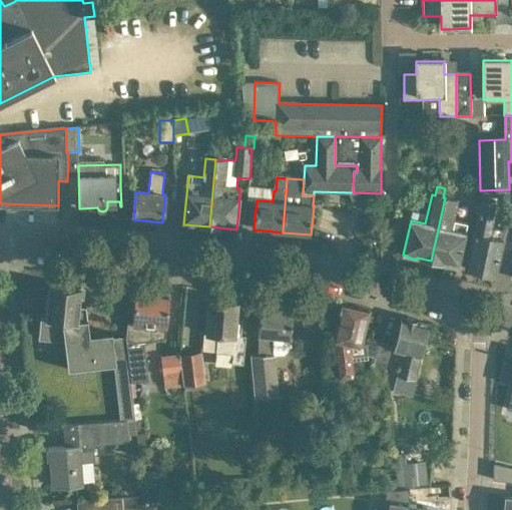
[(458,267),(462,247),(468,224),(454,220),(458,200),(454,200),(457,191),(445,188),(443,197),(445,197),(431,261),(444,264),(446,267),(452,268),(455,266),(458,267)]
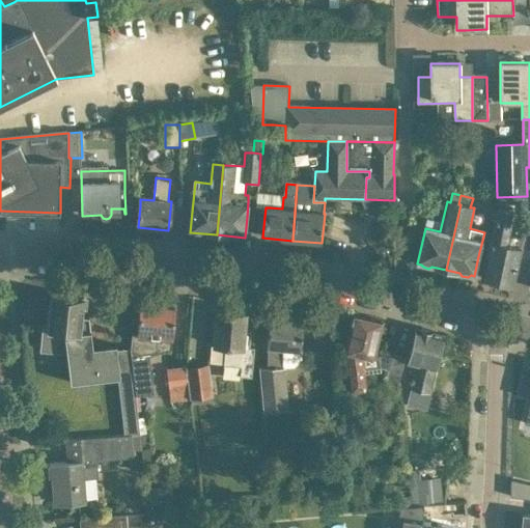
[(522,238),(509,235),(514,213),(498,210),(482,278),(497,281),(499,283),(507,285),(509,284),(512,285),(521,249),(520,249),(522,238)]
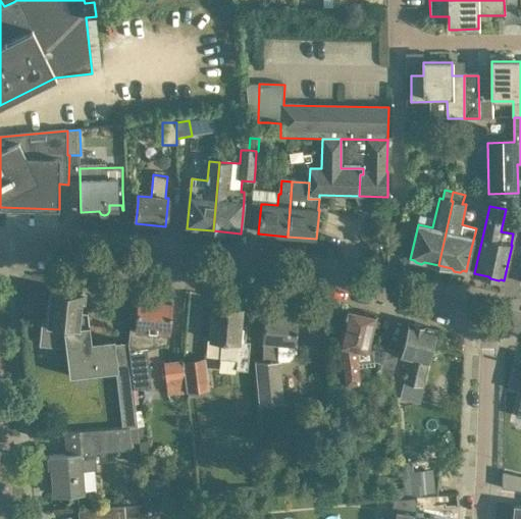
[(131,428),(138,428),(134,387),(133,387),(128,352),(127,345),(115,346),(115,341),(92,343),(88,313),(82,313),(84,295),(68,294),(68,293),(50,291),(46,327),(64,328),(69,377),(90,375),(115,373),(121,429),(131,428)]
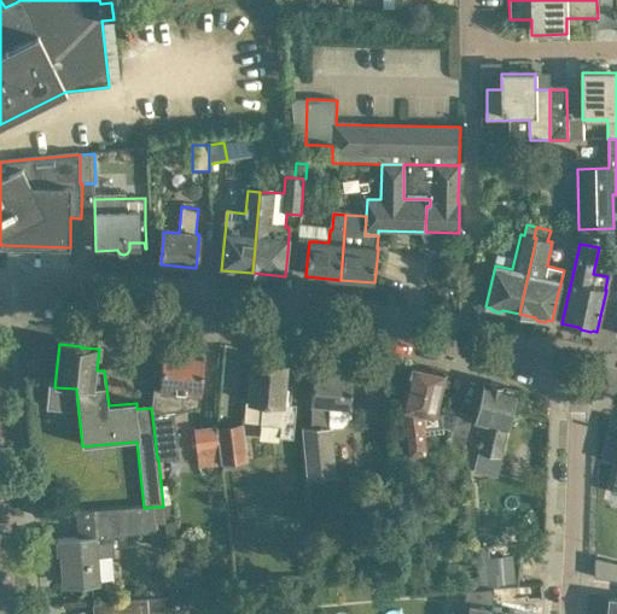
[(155,387),(151,408),(152,416),(174,413),(199,409),(201,396),(202,382),(204,360),(163,355),(162,379),(161,390),(156,390),(156,387),(155,387)]
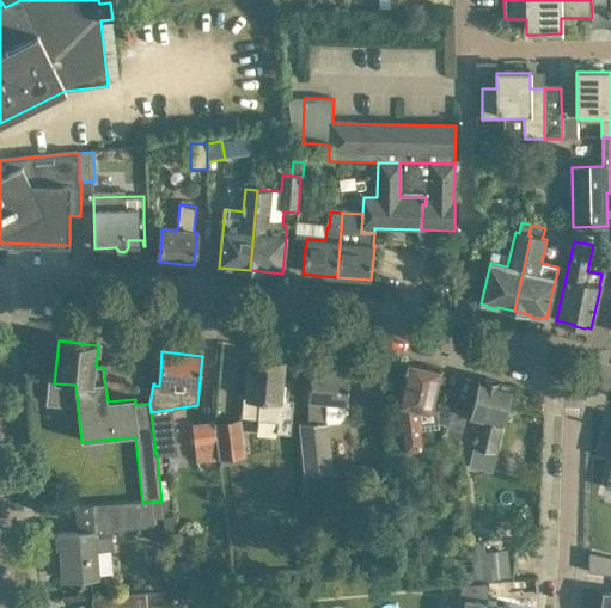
[(250,360),(248,384),(246,400),(260,401),(258,422),(279,424),(277,435),(291,436),(294,401),(288,401),(291,384),(282,382),(285,363),(250,360)]
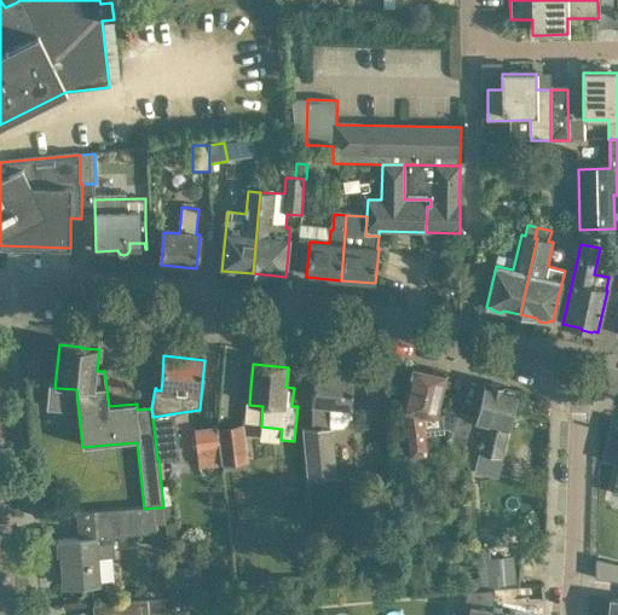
[(316,370),(312,405),(312,431),(301,431),(307,482),(336,480),(331,430),(344,429),(352,422),(353,408),(351,408),(353,373),(316,370)]
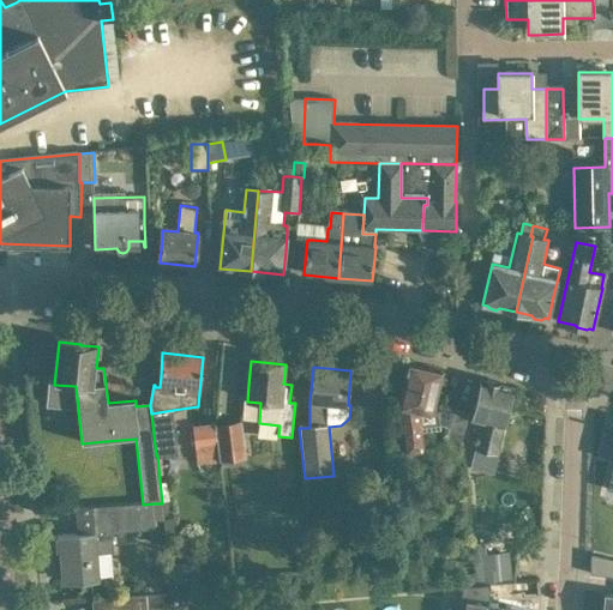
[(424,368),(421,368),(420,375),(408,373),(403,388),(398,390),(396,402),(400,405),(400,406),(401,408),(404,441),(398,441),(400,453),(406,452),(422,451),(424,451),(426,451),(424,433),(442,432),(440,427),(450,428),(455,410),(451,409),(436,405),(437,398),(442,374),(438,373),(438,370),(427,367),(427,370),(422,369),(424,368)]
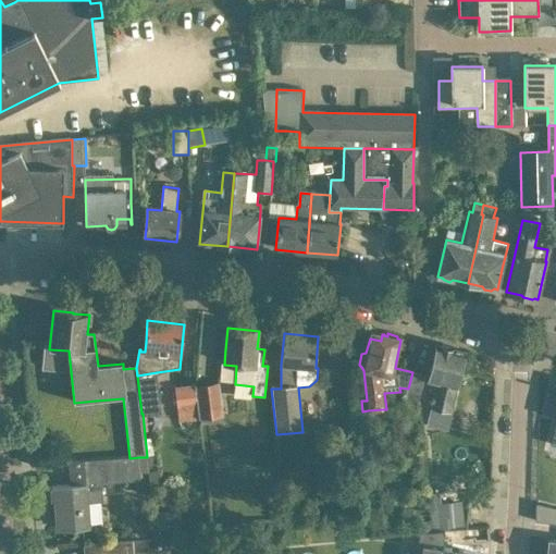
[(437,384),(431,408),(451,414),(465,353),(436,345),(432,367),(428,381),(437,384)]
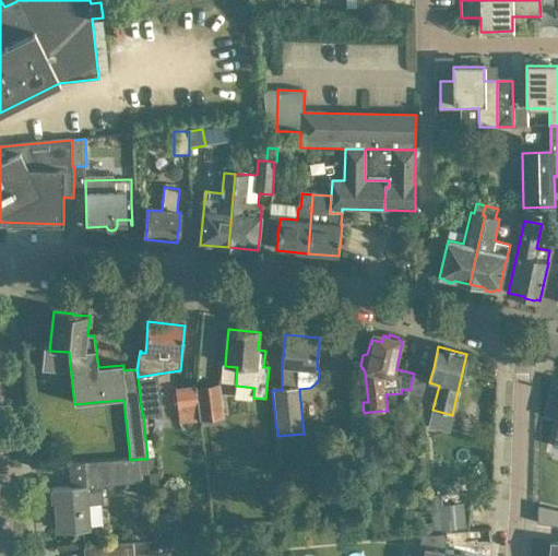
[(348,365),(333,367),(335,385),(351,382),(348,365)]
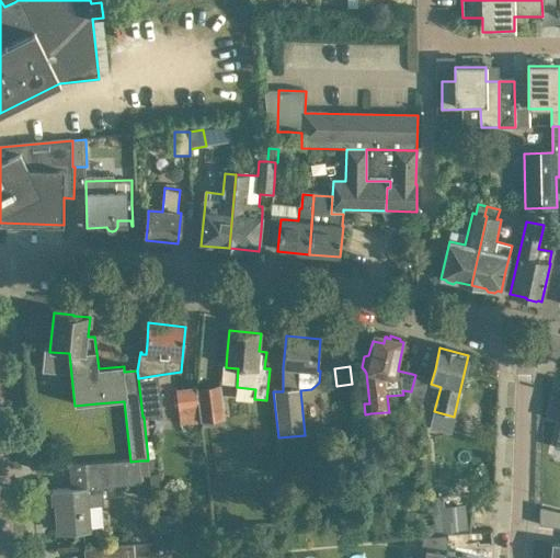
[(144,417),(164,414),(161,394),(158,375),(138,378),(143,417),(144,417)]
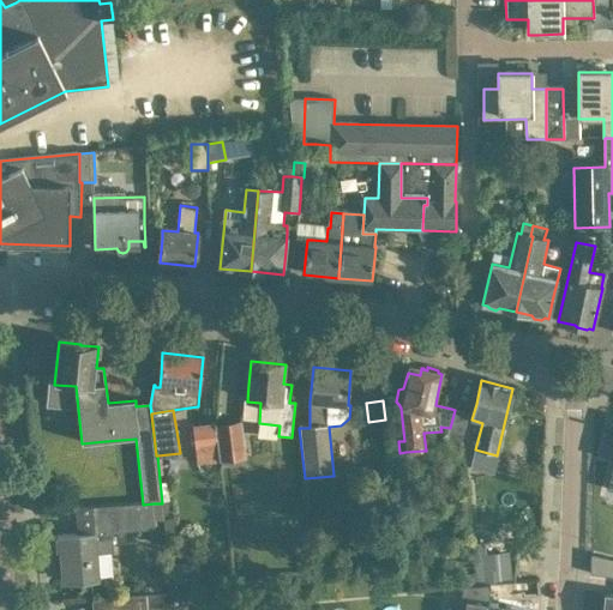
[(455,410),(450,428),(446,444),(461,447),(469,414),(455,410)]
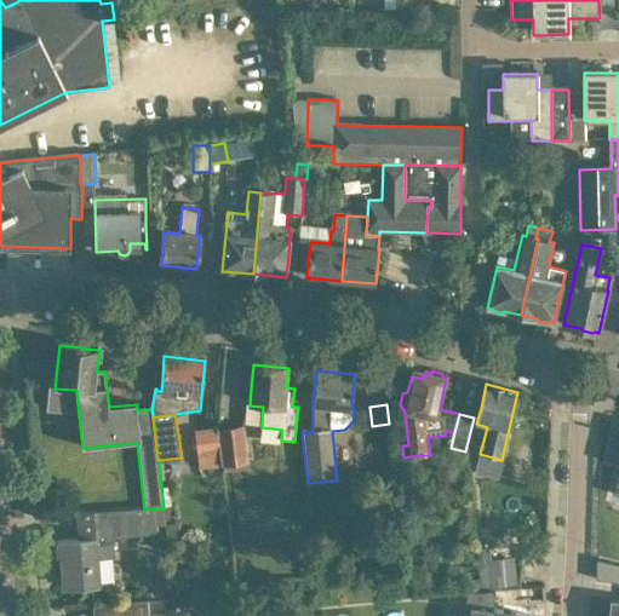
[(223,467),(247,465),(248,464),(242,426),(218,430),(221,453),(223,467)]
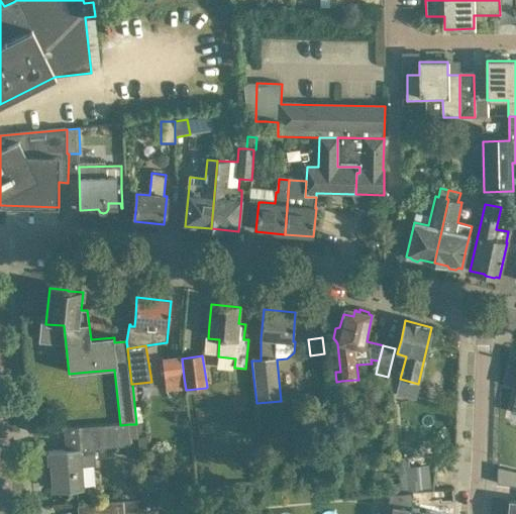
[(184,378),(182,358),(169,360),(163,361),(165,380),(184,378)]
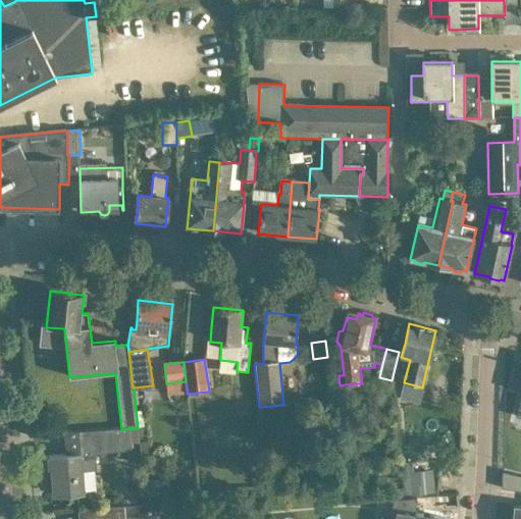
[(133,451),(132,445),(131,428),(121,429),(80,432),(80,437),(66,439),(67,456),(51,457),(53,494),(70,492),(70,495),(85,494),(83,472),(98,471),(97,454),(133,451)]
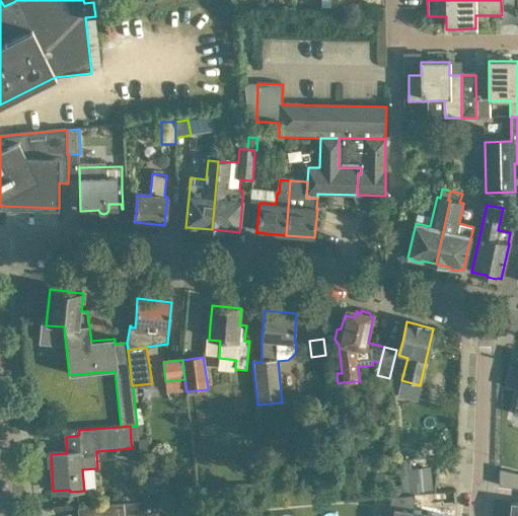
[(386,467),(380,455),(368,460),(374,473),(386,467)]
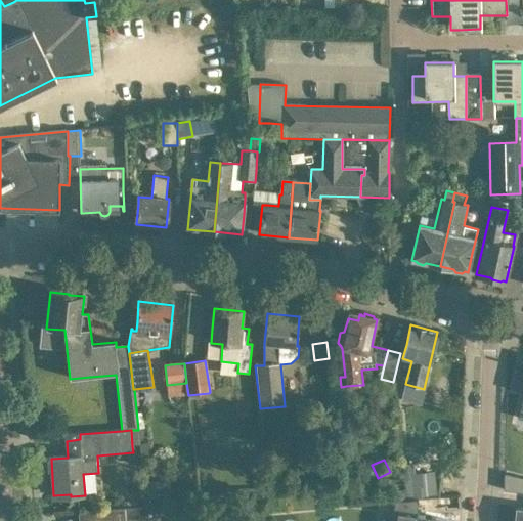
[(408,501),(419,501),(422,501),(422,500),(421,498),(438,496),(435,473),(416,475),(405,476),(406,489),(408,501)]
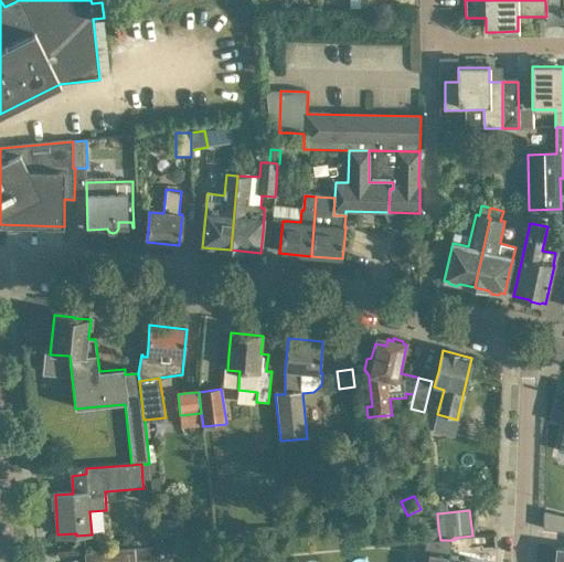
[(159,518),(160,531),(183,531),(182,517),(159,518)]
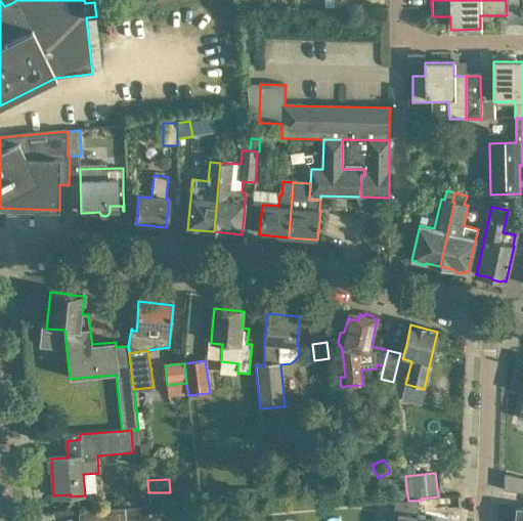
[(158,498),(146,498),(147,510),(147,520),(159,519),(159,510),(158,498)]
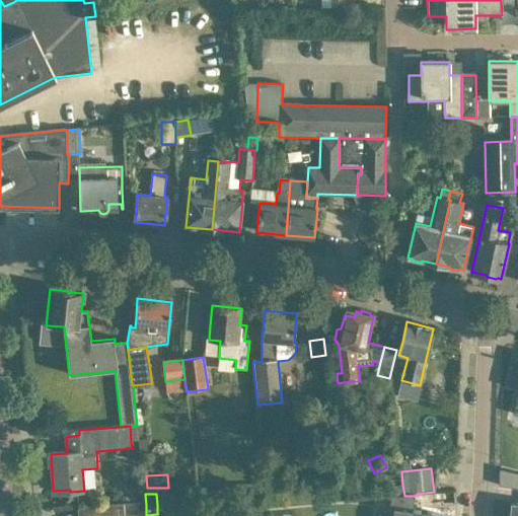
[(436,515),(413,512),(415,496),(392,499),(389,515),(436,515)]
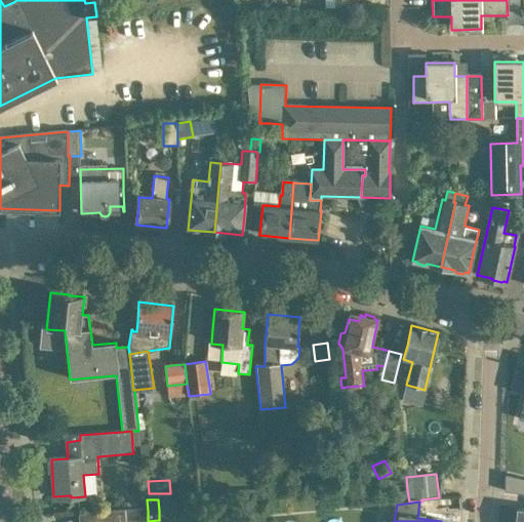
[(125,521),(125,512),(99,513),(79,514),(79,521),(125,521)]
